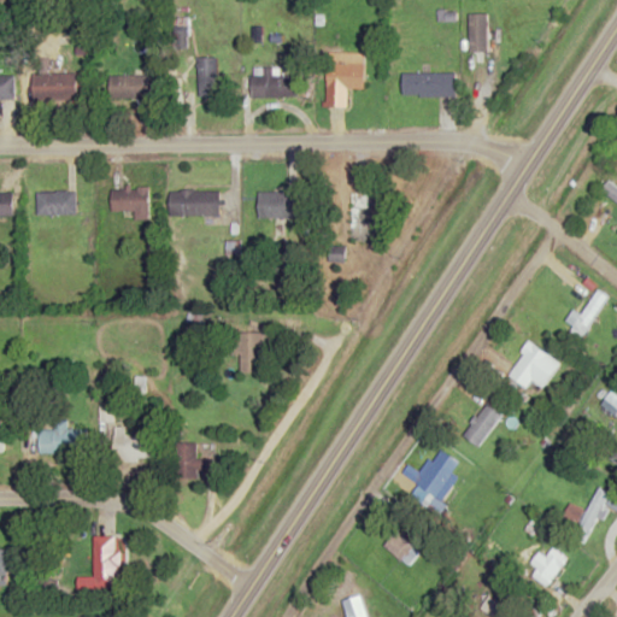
[(489,15),(470,15),(470,53),(489,53),(489,15)]
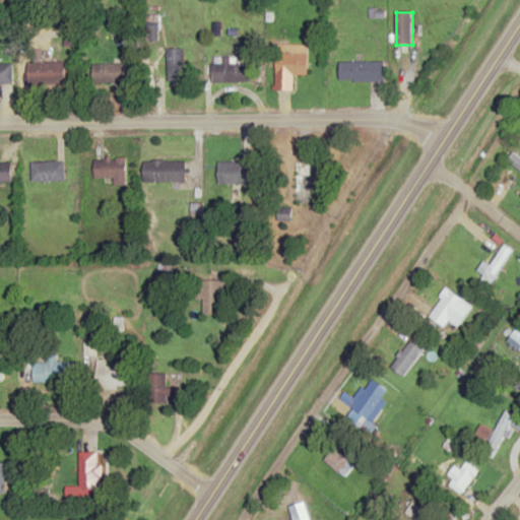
[(294,90),(294,75),(308,75),(309,46),(276,46),(276,90),(294,90)]
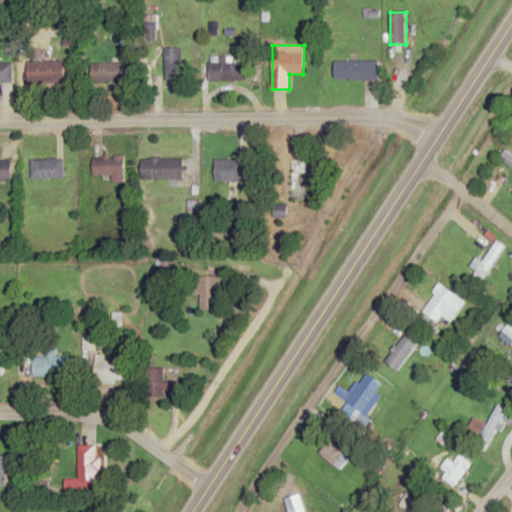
[(181,48),(165,48),(166,76),(181,76),(181,48)]
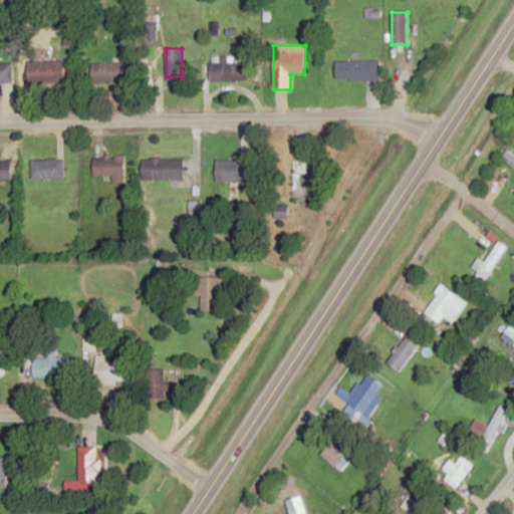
[(209,63),(209,81),(248,81),(248,63),(230,63),(230,57),(222,57),(222,63),(209,63)]
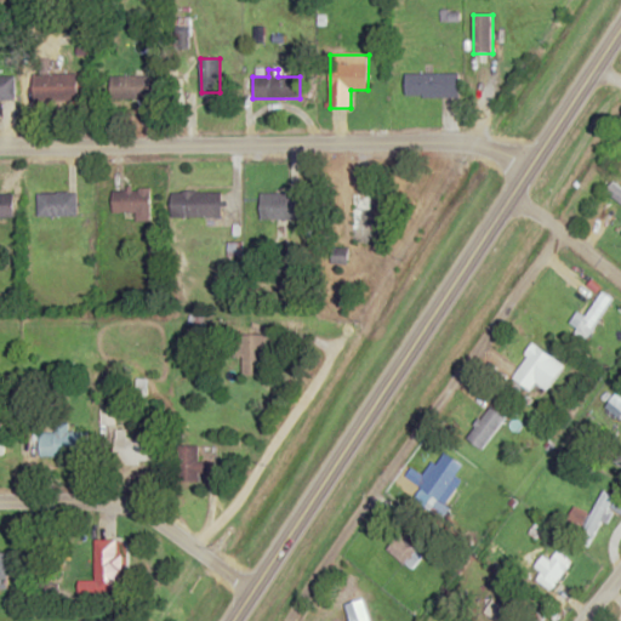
[(0,98),(15,100),(15,74),(0,74),(0,98)]
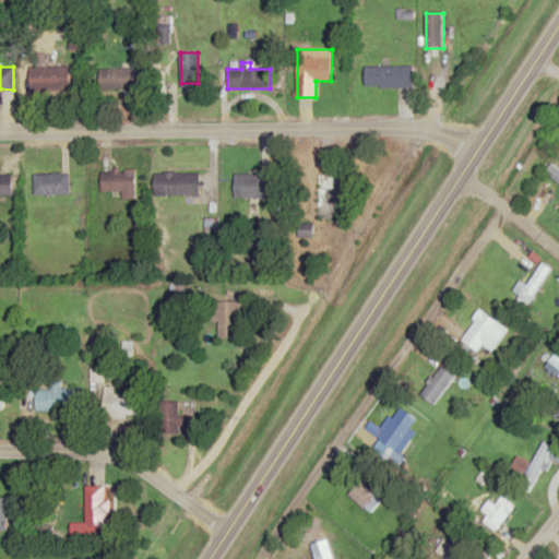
[(40,67),(40,90),(68,90),(68,67),(40,67)]
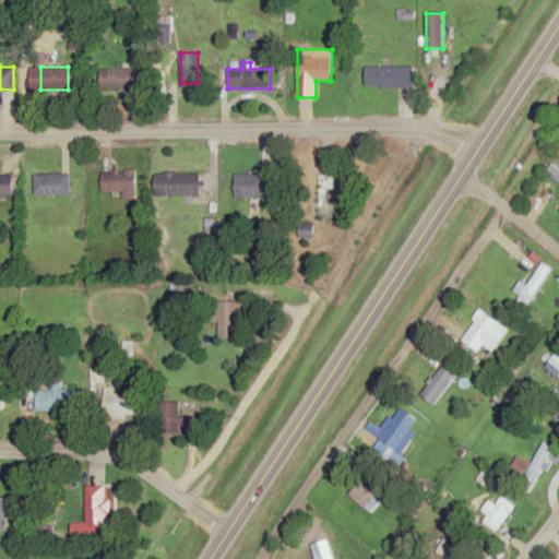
[(366,87),(414,87),(414,67),(366,67),(366,87)]
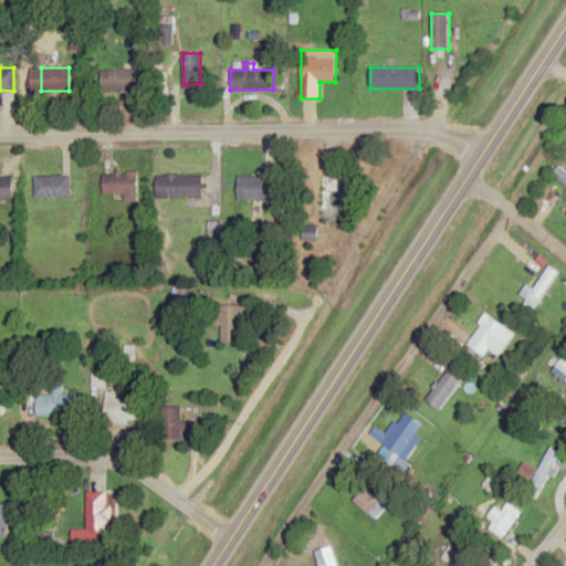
[(137,70),(104,70),(104,91),(137,91),(137,70)]
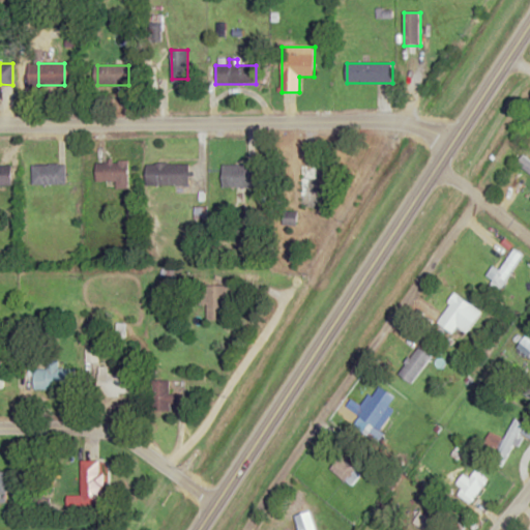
[(518,160),(529,172),(529,158),(525,154),(518,160)]
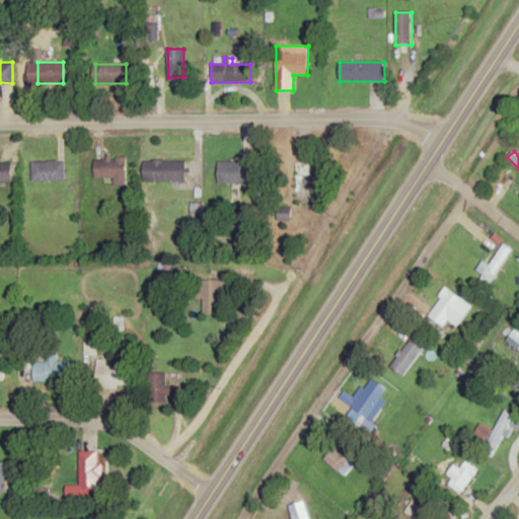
[(94,177),(126,177),(126,160),(94,160),(94,177)]
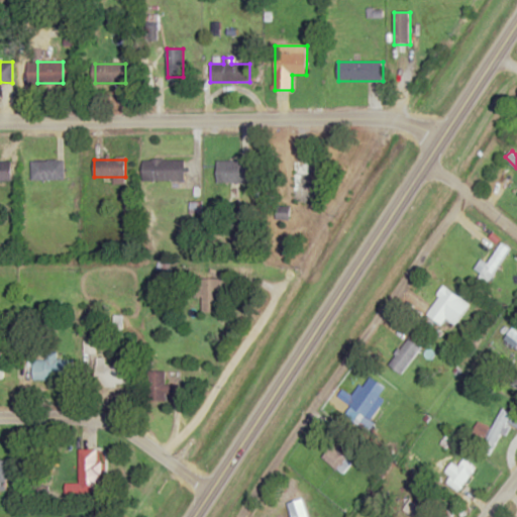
[(186,160),(143,160),(143,181),(185,181),(186,160)]
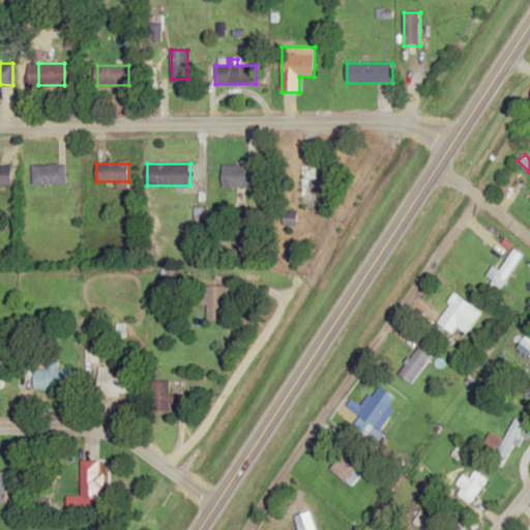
[(66,184),(66,165),(32,165),(32,184),(66,184)]
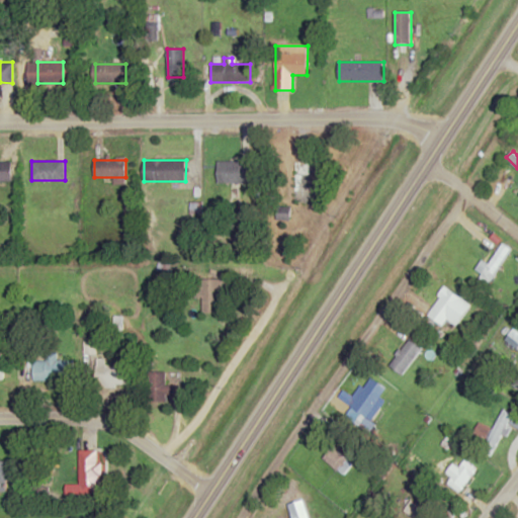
[(243,184),(243,161),(216,161),(216,184),(243,184)]
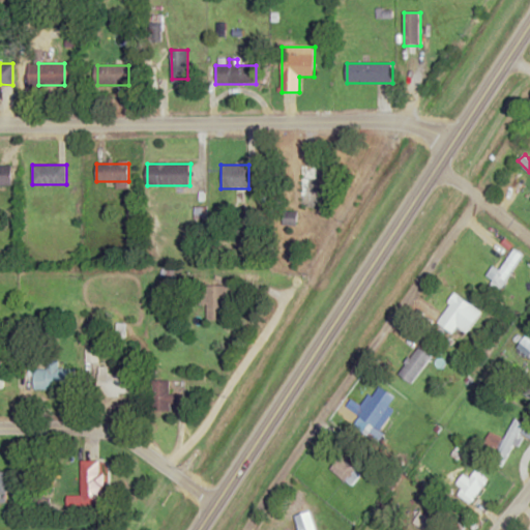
[(11,167),(0,166),(0,185),(11,186),(11,167)]
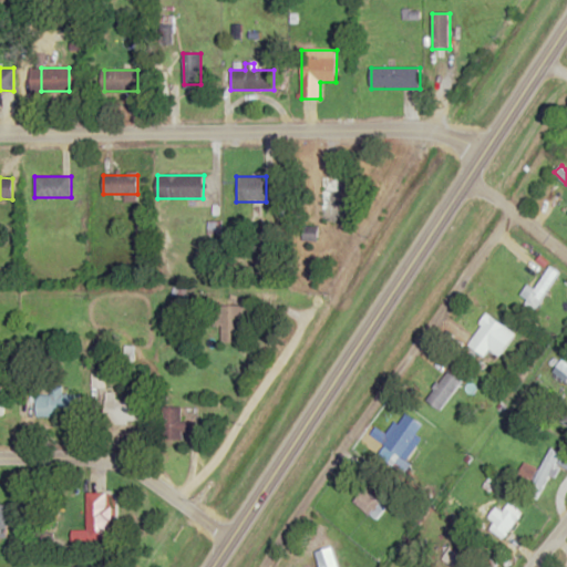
[(562,272),(554,267),(524,303),(532,310),(562,272)]
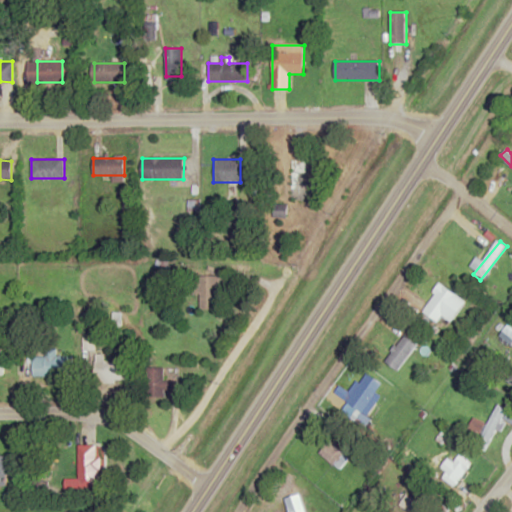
[(218,276),(193,276),(193,293),(199,293),(199,309),(218,309),(218,276)]
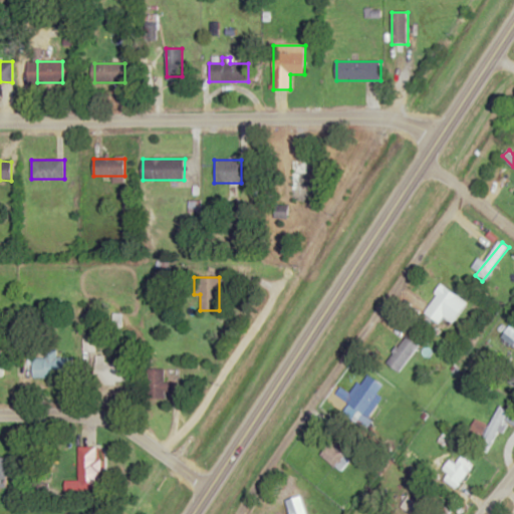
[(453,323),(468,304),(445,284),(423,310),(440,323),(445,317),(453,323)]
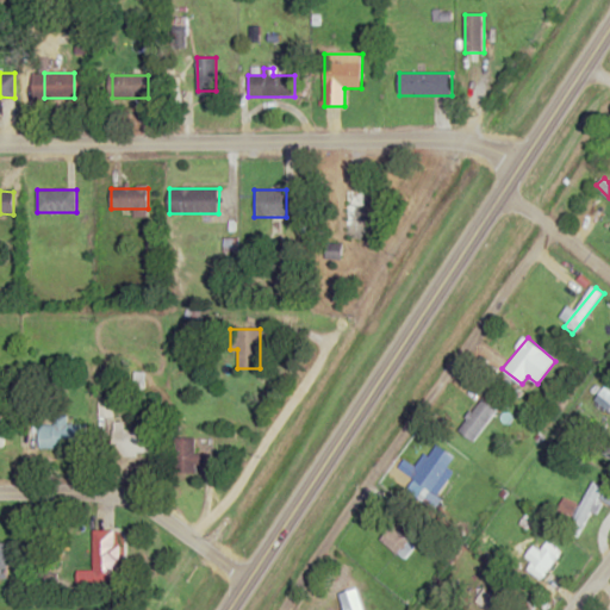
[(609,410),(609,391),(607,388),(597,399),(609,411),(609,410)]
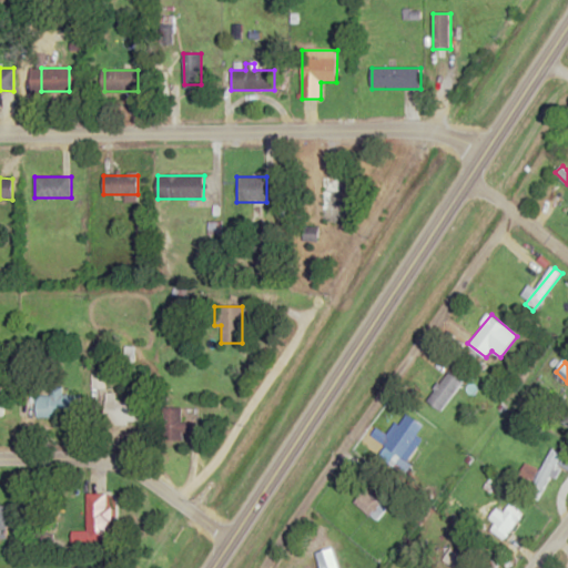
[(440,412),(465,383),(450,372),(427,399),(440,412)]
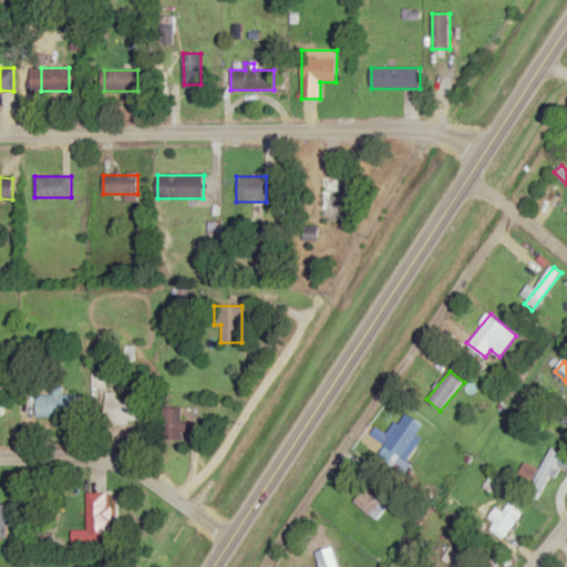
[(37,418),(81,416),(81,394),(63,394),(63,387),(50,388),(50,394),(35,395),(37,418)]
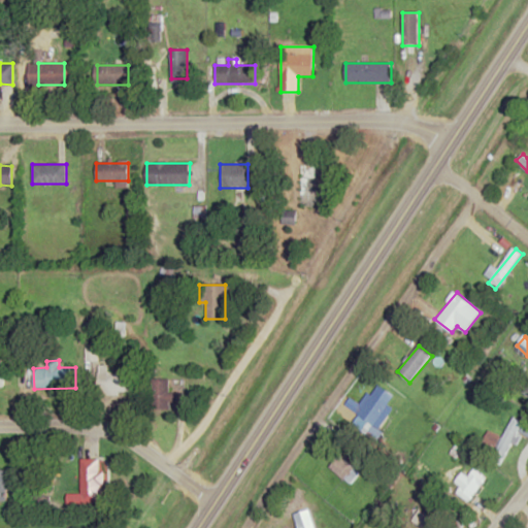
[(109,372),(109,365),(98,365),(98,393),(136,393),(136,372),(109,372)]
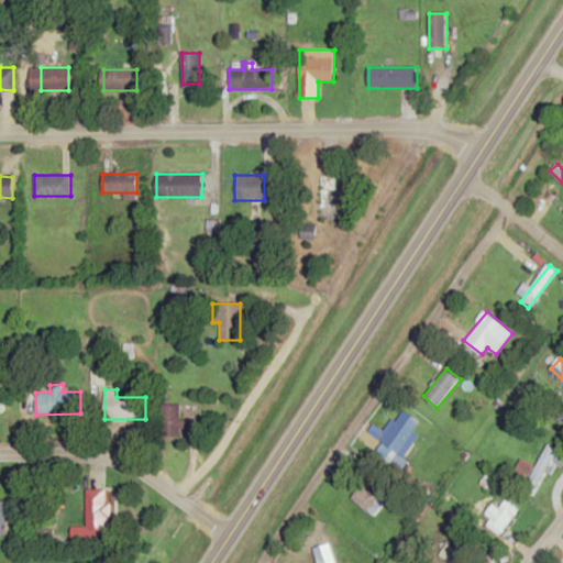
[(159,437),(196,437),(196,419),(180,419),(180,405),(159,405),(159,437)]
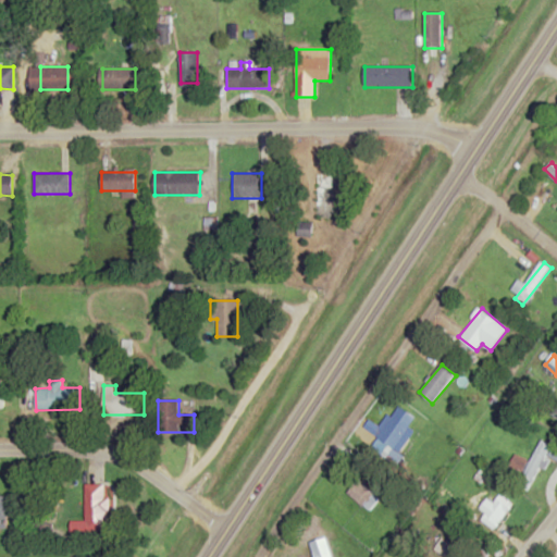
[(395,448),(416,417),(399,406),(379,437),(395,448)]
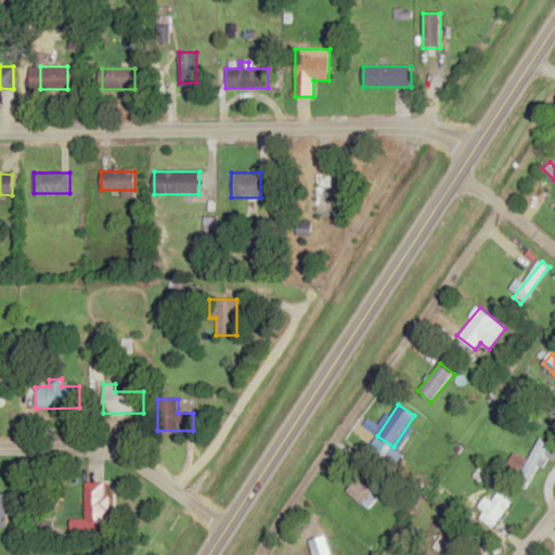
[(368,510),(378,498),(359,478),(347,490),(368,510)]
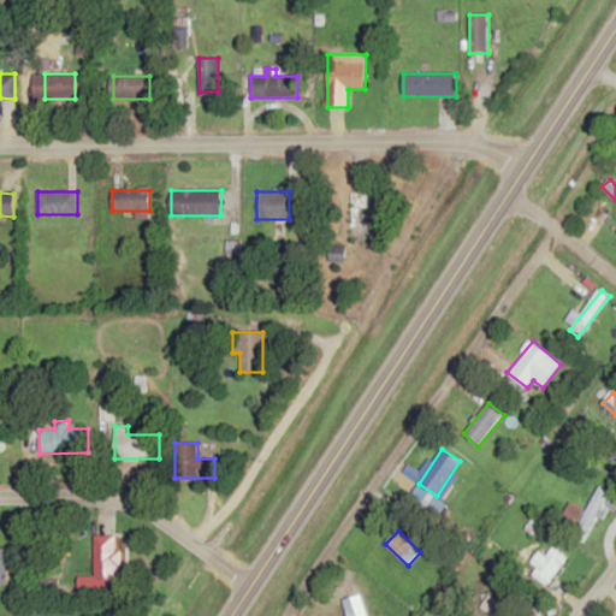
[(120,535),(95,535),(95,588),(120,588),(120,535)]
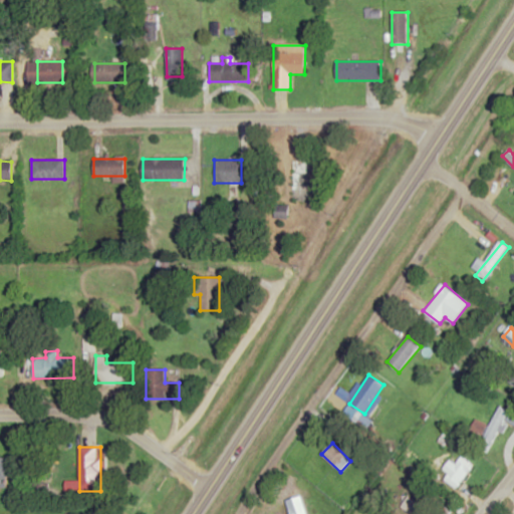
[(456,465),(452,461),(440,476),(456,489),(474,465),(463,456),(456,465)]
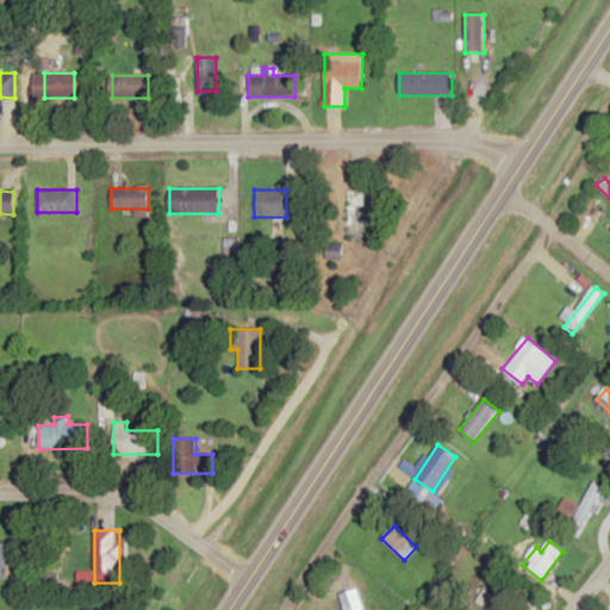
[(363,609),(358,592),(337,601),(341,609),(363,609)]
